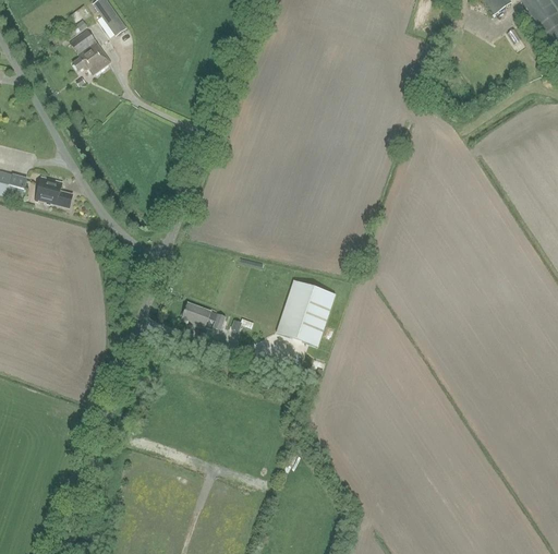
[(96,0),(93,2),(116,34),(128,26),(108,0),(96,0)]
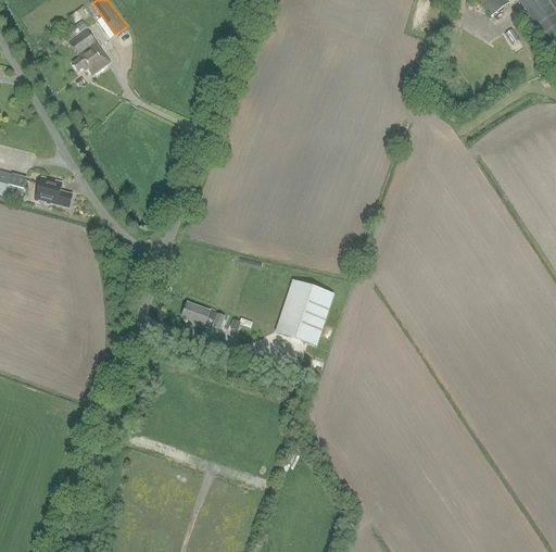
[(510,0),(484,0),(493,12),(510,0)]
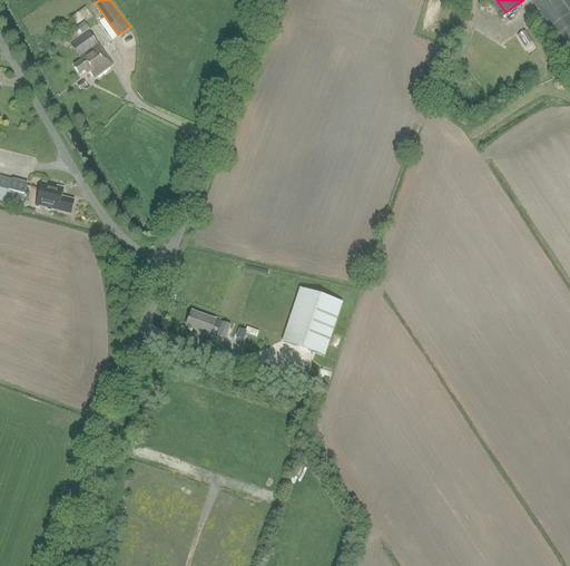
[(534,0),(540,8),(534,12),(539,18),(543,13),(562,42),(569,37),(569,0),(534,0)]
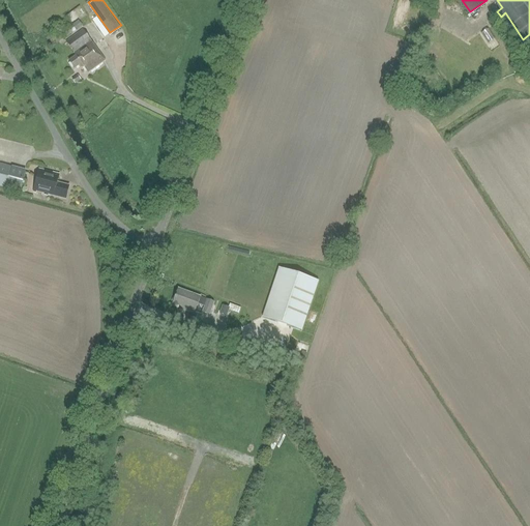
[(83,23),(79,18),(72,22),(77,27),(83,23)]
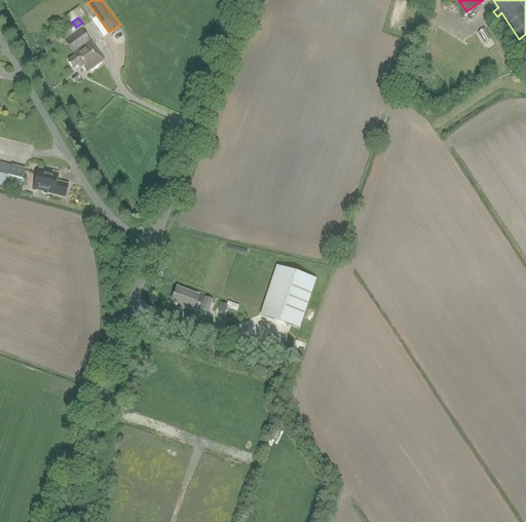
[(87,68),(104,57),(82,27),(66,38),(76,52),(69,58),(74,65),(81,60),(87,68)]
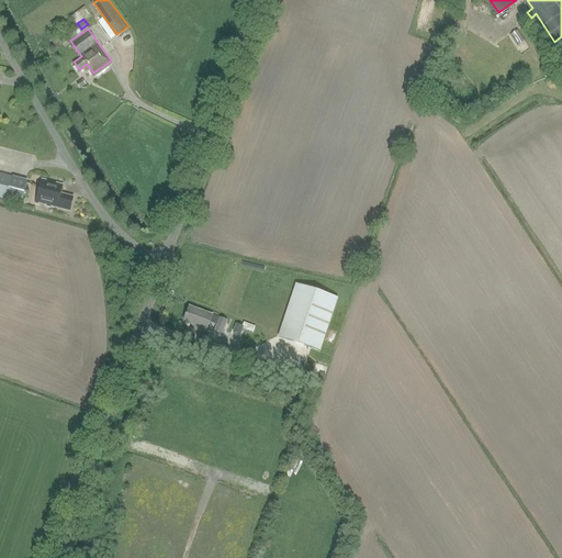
[(458,54),(462,56),(471,30),(467,29),(458,54)]
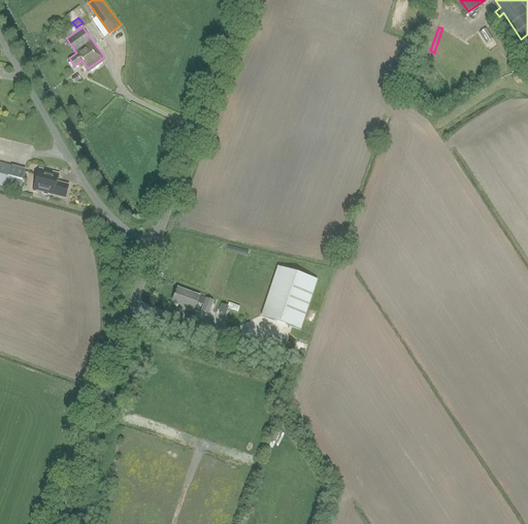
[(0,182),(20,187),(25,166),(0,159),(0,182)]
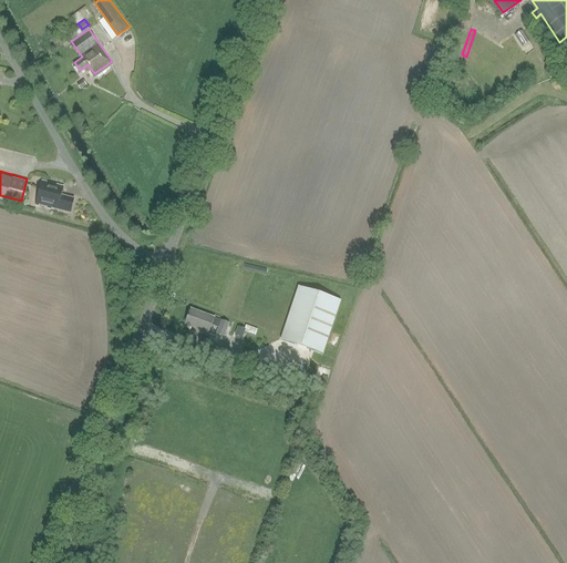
[(62,191),(64,183),(42,176),(35,202),(39,203),(39,202),(47,204),(47,205),(51,206),(51,204),(70,210),(74,194),(62,191)]
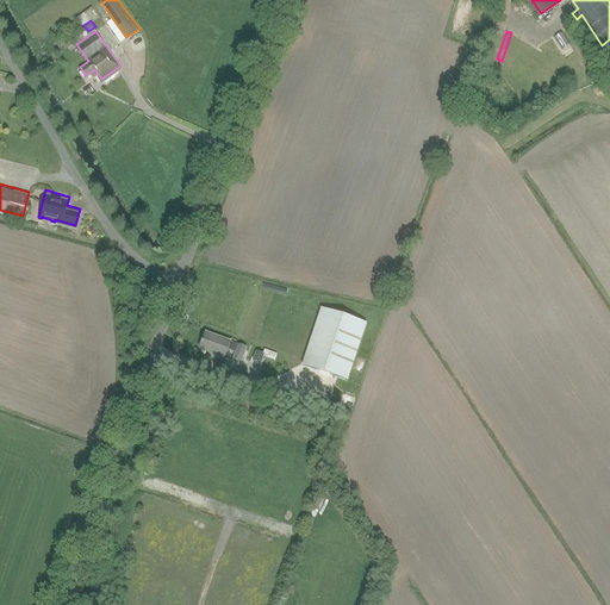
[(302,361),(348,376),(367,319),(321,304),(302,361)]
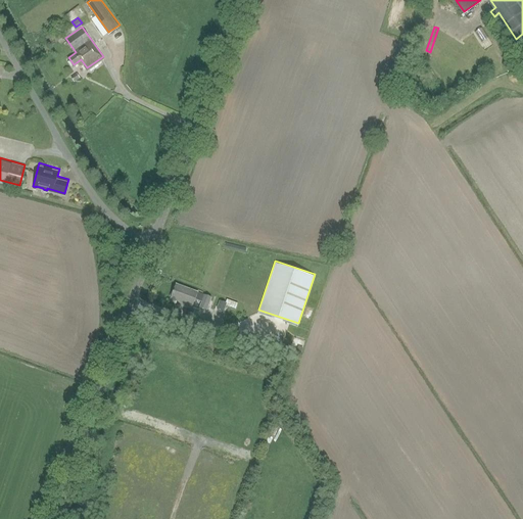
[(206,307),(210,295),(197,290),(176,282),(171,296),(183,300),(182,303),(191,307),(195,296),(201,298),(199,304),(206,307)]
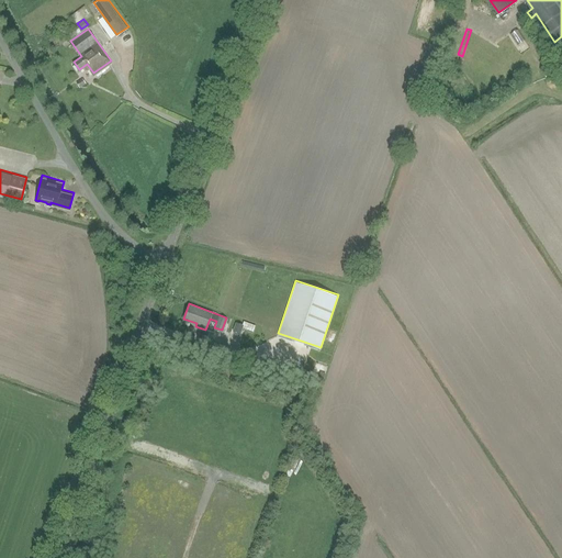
[(236,320),(233,328),(239,331),(243,323),(236,320)]
